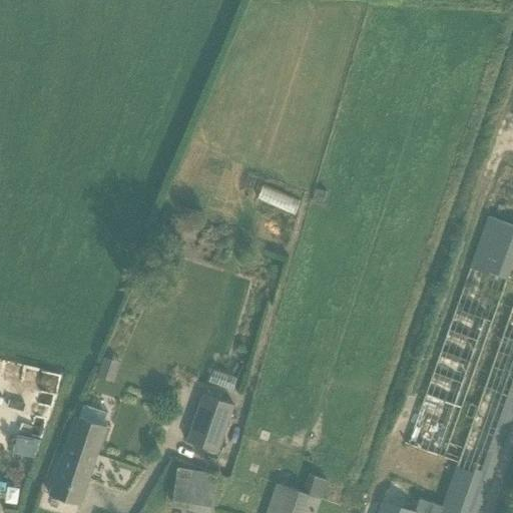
[(384,501),(380,512),(477,512),(512,410),(512,307),(510,306),(475,407),(468,405),(464,416),(471,418),(461,447),(450,443),(462,408),(508,278),(512,263),(512,226),(487,217),(470,265),(425,394),(408,442),(406,441),(405,443),(443,457),(441,464),(456,470),(442,507),(419,499),(415,512),(384,501)]
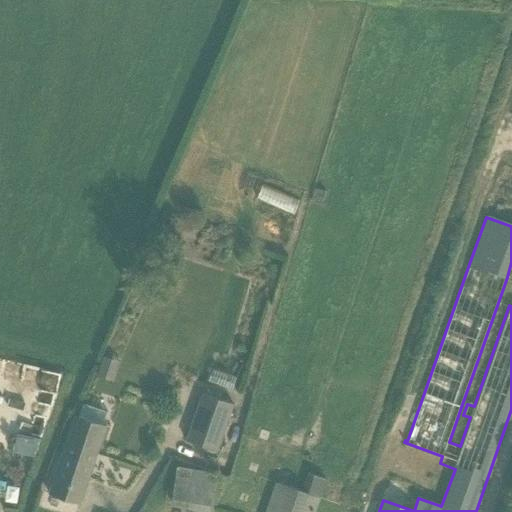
[(201,393),(184,440),(217,452),(233,404),(201,393)]
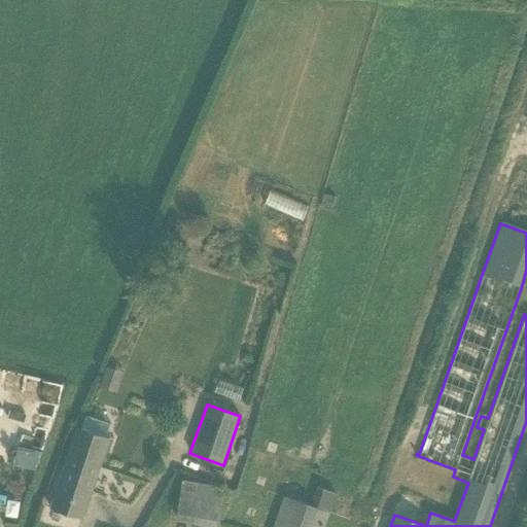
[(80,428),(77,427),(49,508),(81,519),(109,438),(105,437),(110,423),(84,415),(80,428)]
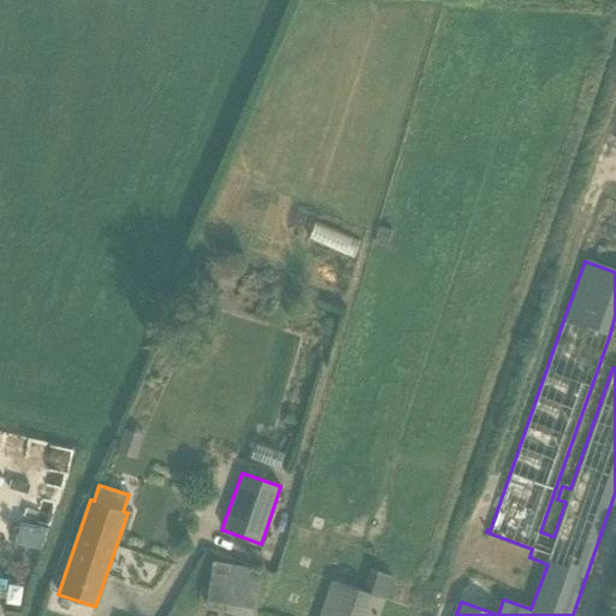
[(212,563),(205,606),(254,615),(261,572),(212,563)]
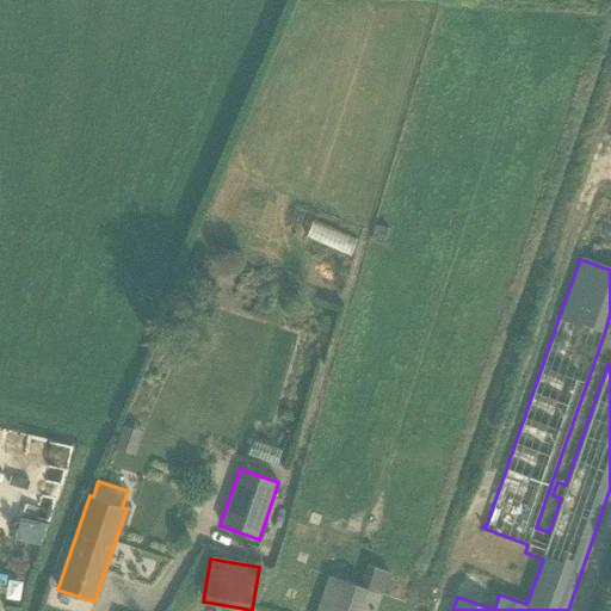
[(359,586),(331,576),(318,610),(375,610),(381,593),(388,572),(366,565),(359,586)]
